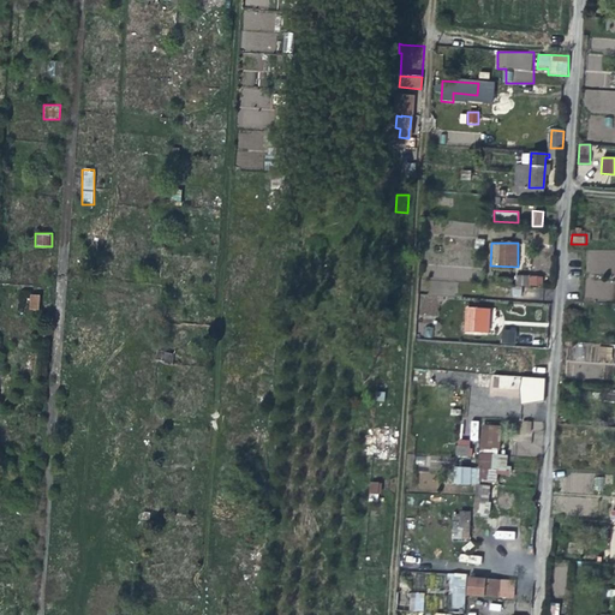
[(515,285),(542,286),(543,275),(515,275),(515,285)]
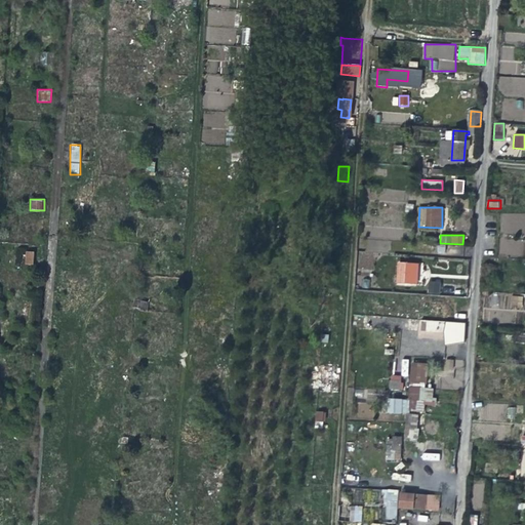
[(472,252),(472,247),(430,244),(429,256),(456,258),(457,251),(472,252)]
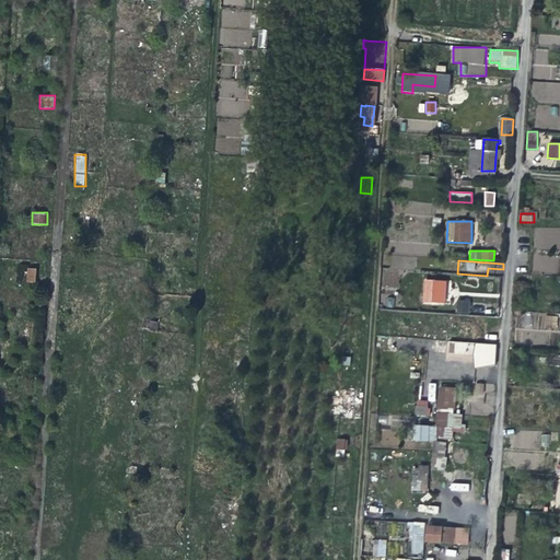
[(36,283),(36,268),(27,268),(26,282),(36,283)]
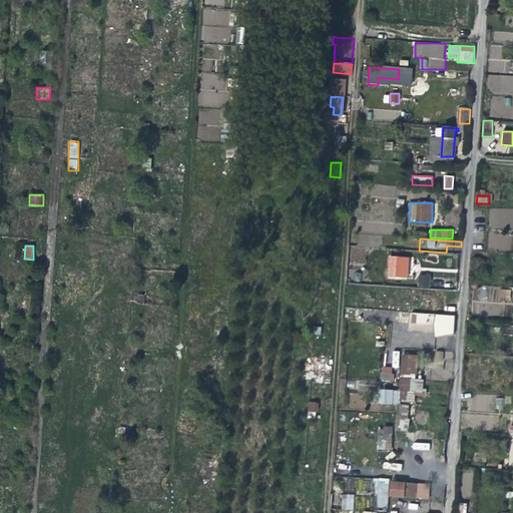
[(405,258),(397,258),(395,279),(404,280),(405,258)]
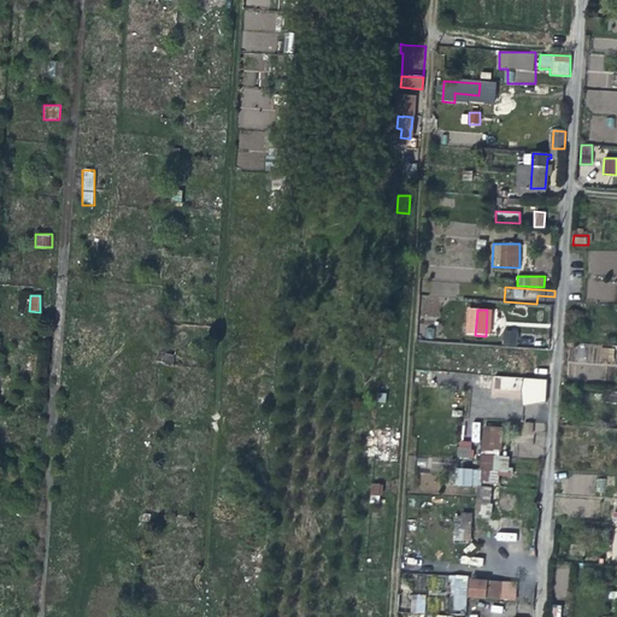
[(504,345),(517,346),(518,329),(504,329),(504,345)]
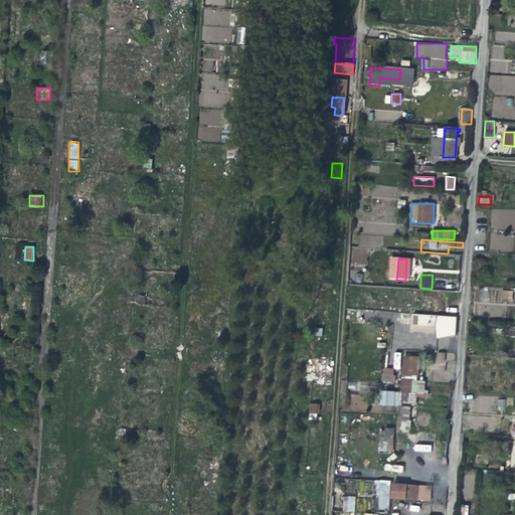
[(483,288),(482,300),(512,303),(513,291),(483,288)]
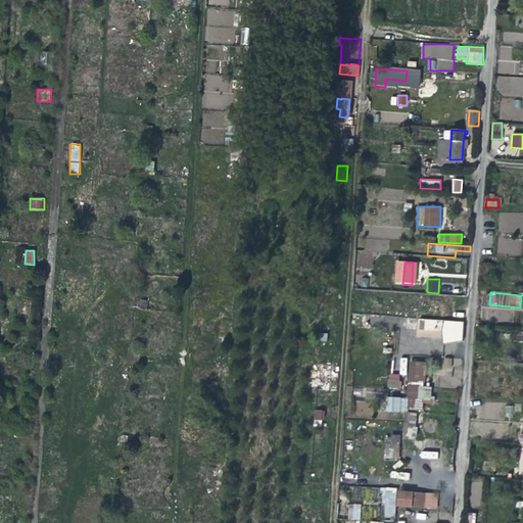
[(426,294),(425,304),(435,305),(435,310),(454,311),(455,305),(462,305),(463,296),(455,296),(455,297),(436,296),(436,295),(426,294)]
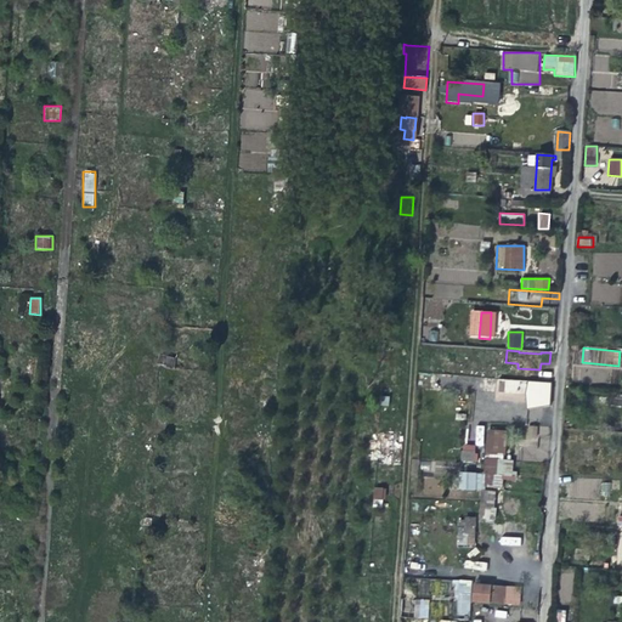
[(162,355),(160,365),(175,366),(175,356),(162,355)]
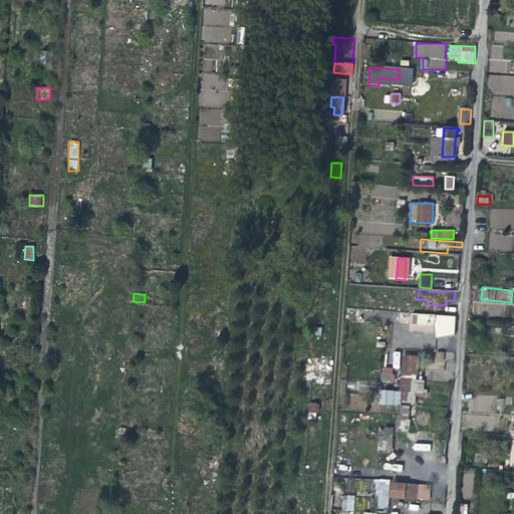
[(455,335),(455,314),(410,314),(410,330),(425,331),(425,325),(435,325),(435,335),(455,335)]
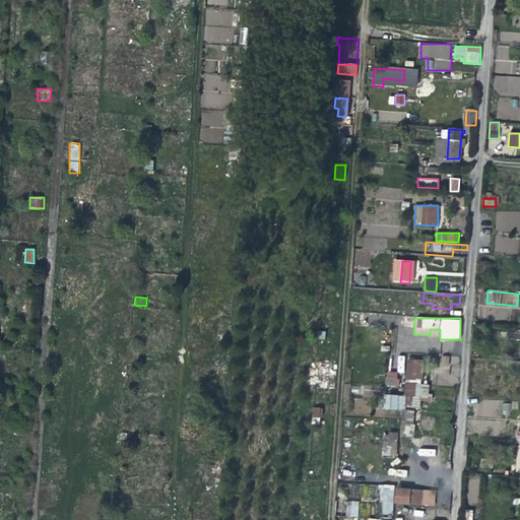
[(449,374),(450,356),(441,355),(440,373),(449,374)]
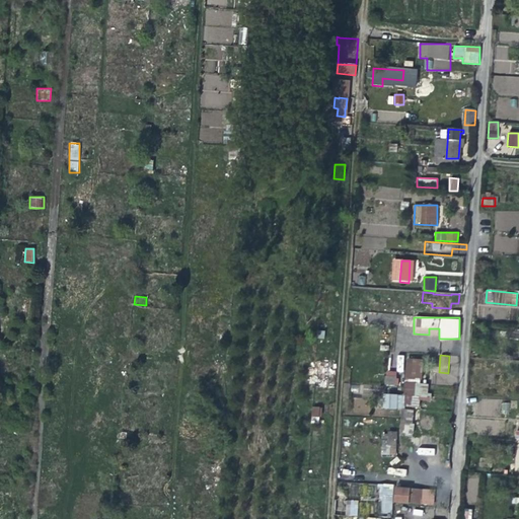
[(383,393),(382,408),(420,408),(420,399),(429,399),(429,383),(422,383),(422,358),(404,358),(404,394),(383,393)]
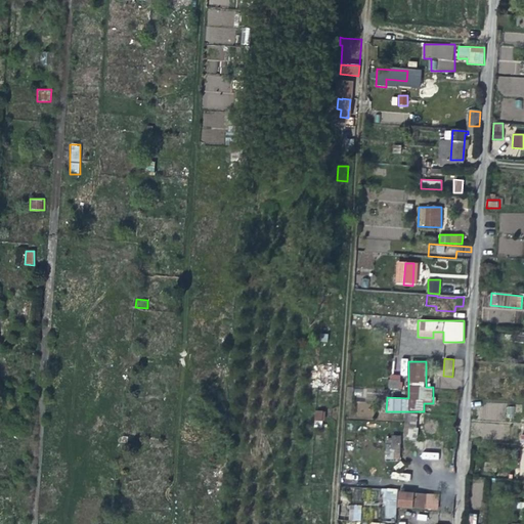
[(401,389),(402,375),(389,375),(389,389),(401,389)]
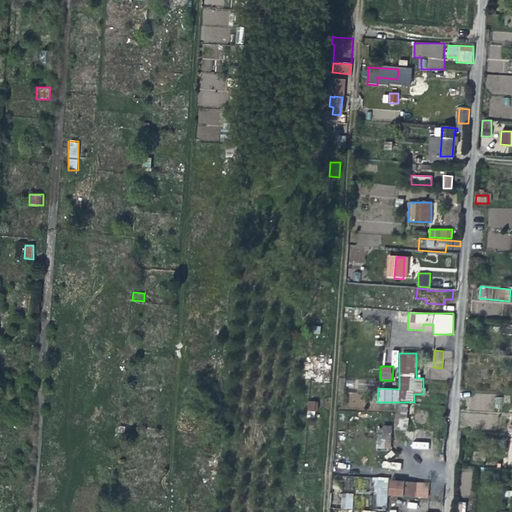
[(317,402),(307,401),(307,417),(316,417),(317,402)]
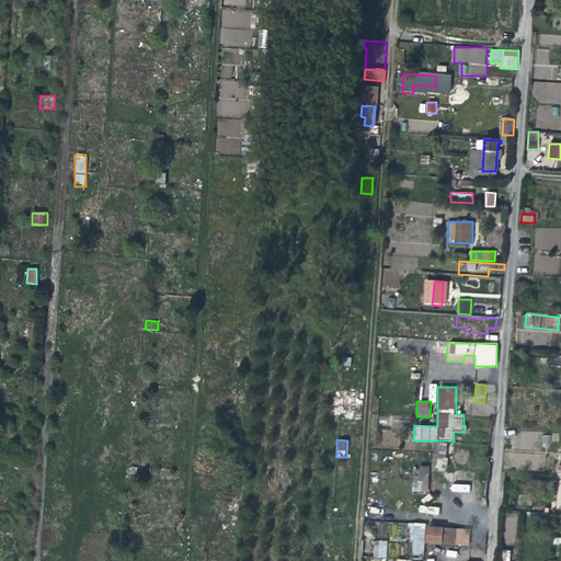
[(446,471),(447,443),(436,442),(435,470),(446,471)]
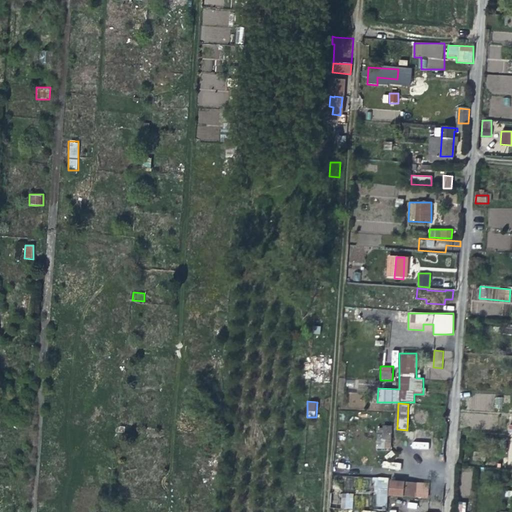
[(377,449),(391,449),(391,425),(377,425),(377,449)]
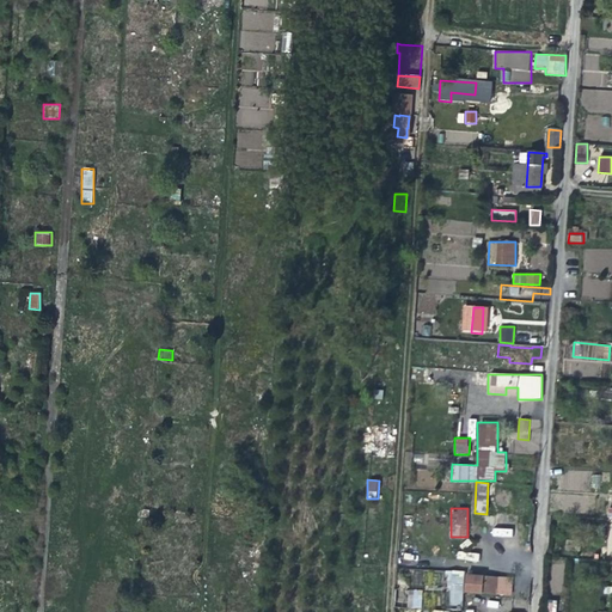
[(478,562),(479,554),(458,551),(457,560),(478,562)]
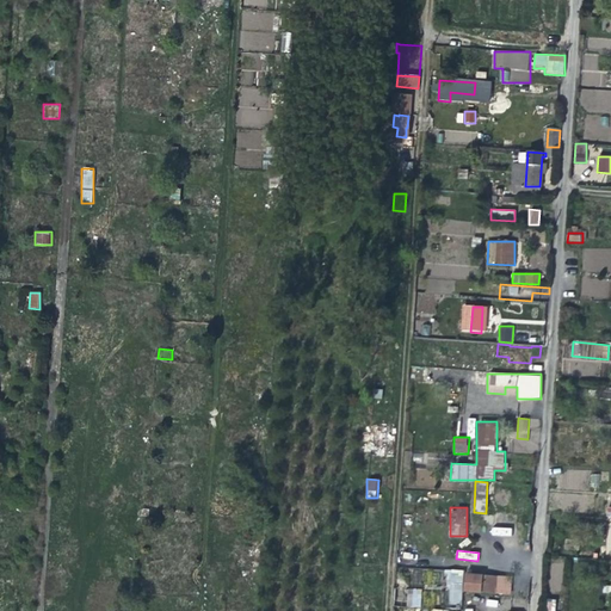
[(462,605),(462,569),(445,569),(446,605),(462,605)]
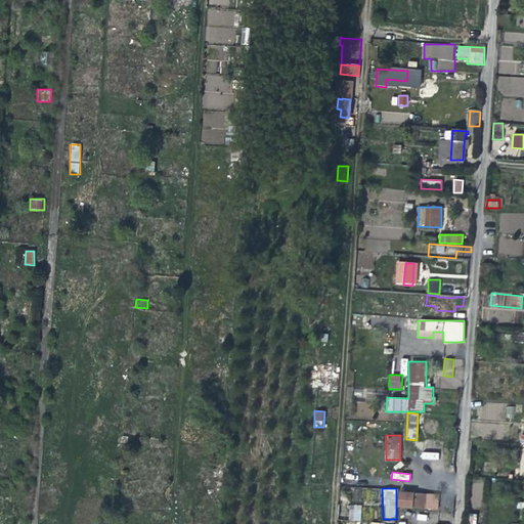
[(397,492),(397,509),(438,509),(438,493),(397,492)]
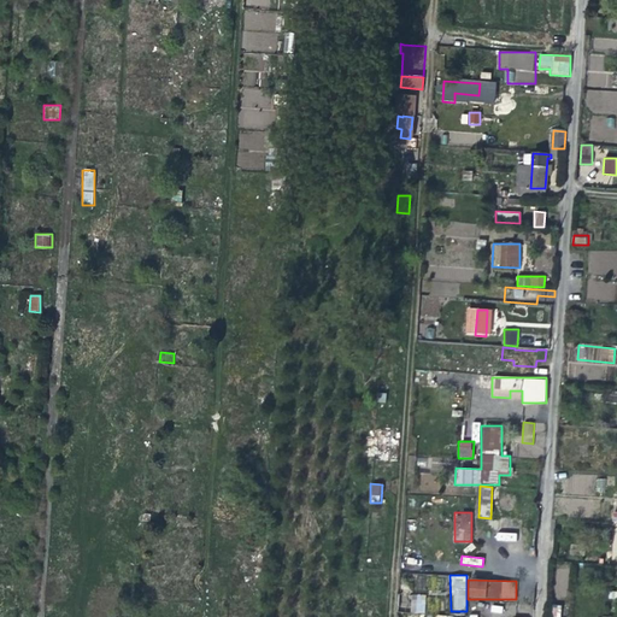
[(410,594),(410,613),(424,613),(425,594),(410,594)]
